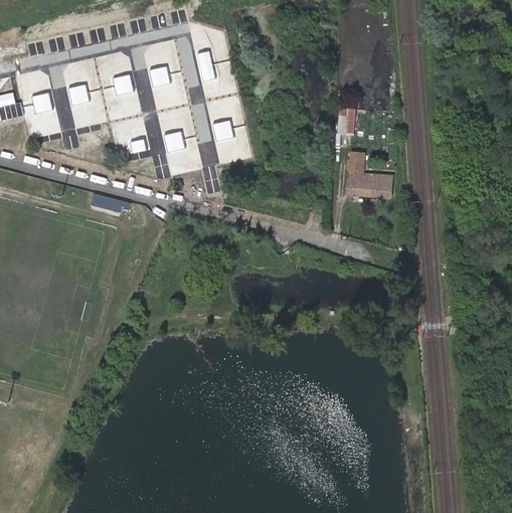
[(374,0),(375,11),(382,10),(382,17),(386,17),(384,0),(374,0)]
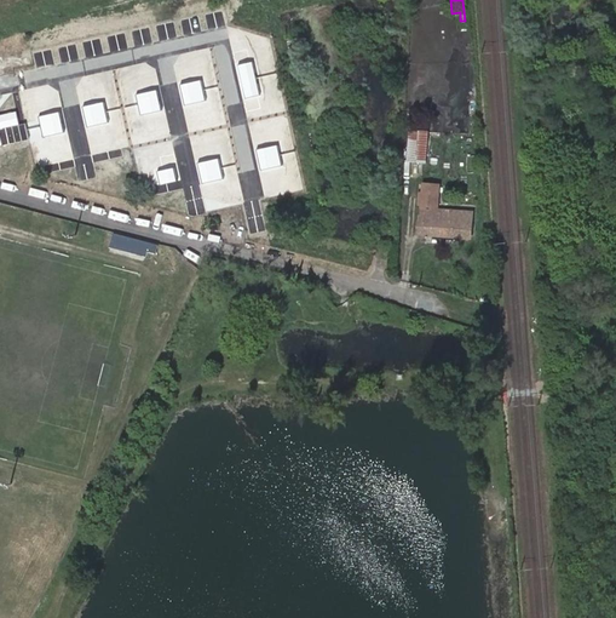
[(191,76),(207,73),(200,46),(184,50),(191,76)]
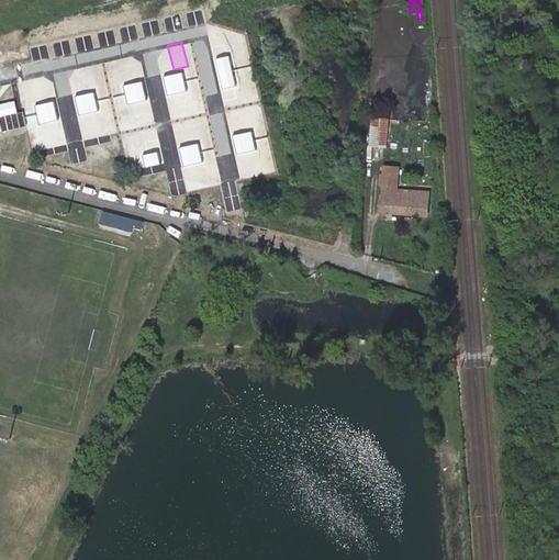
[(224,64),(214,66),(217,78),(226,76),(224,64)]
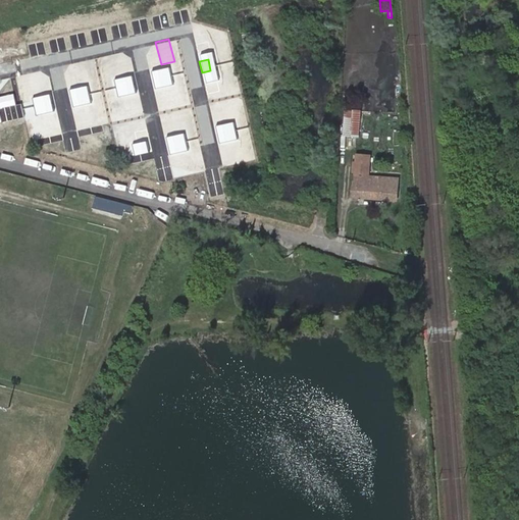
[(76,69),(81,85),(94,81),(90,65),(76,69)]
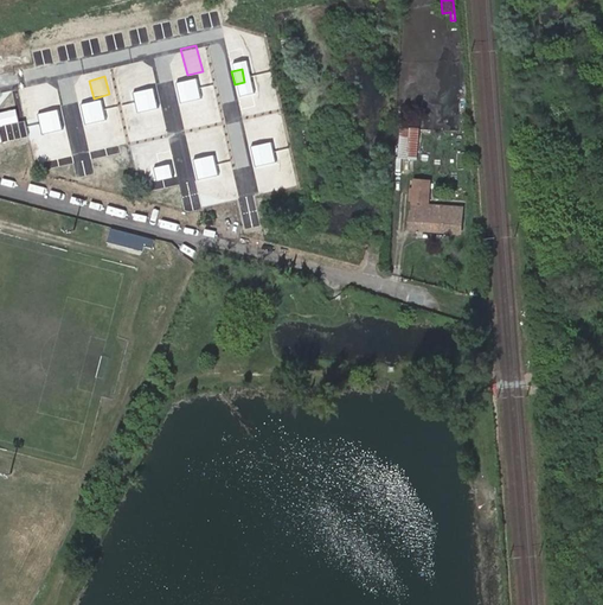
[(185,82),(173,84),(175,96),(186,94),(185,82)]
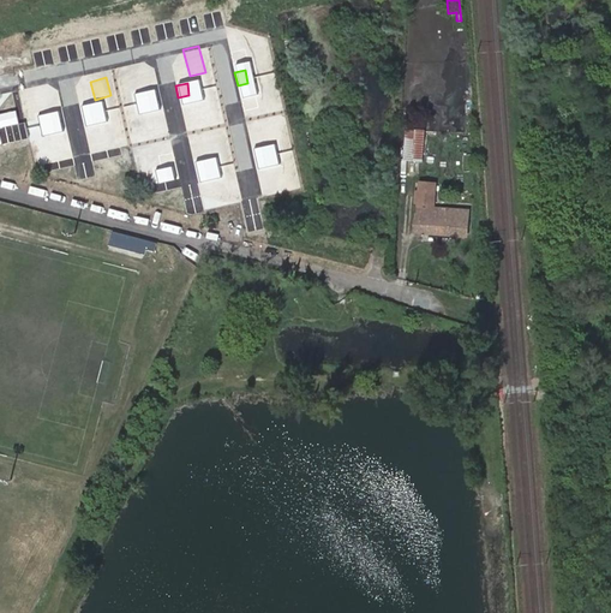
[(154,90),(142,93),(144,105),(156,102),(154,90)]
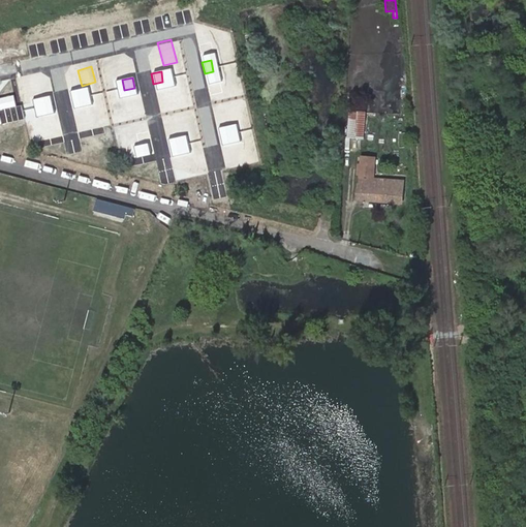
[(168,91),(172,105),(185,102),(182,88),(168,91)]
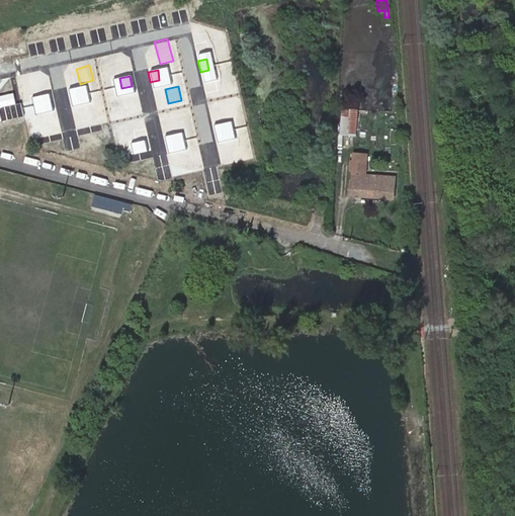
[(77,87),(67,89),(69,100),(79,98),(77,87)]
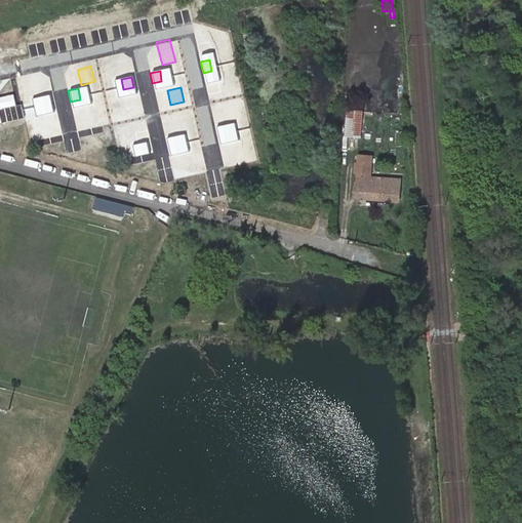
[(48,94),(38,97),(41,109),(51,106),(48,94)]
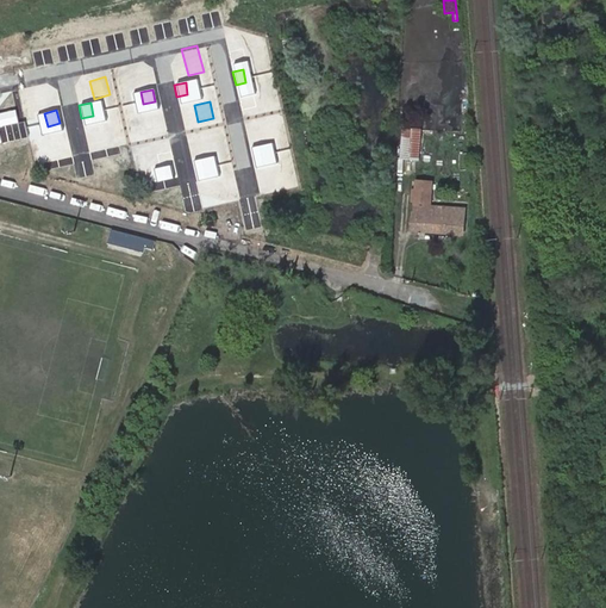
[(25,118),(0,123),(0,135),(1,141),(29,135),(25,118)]
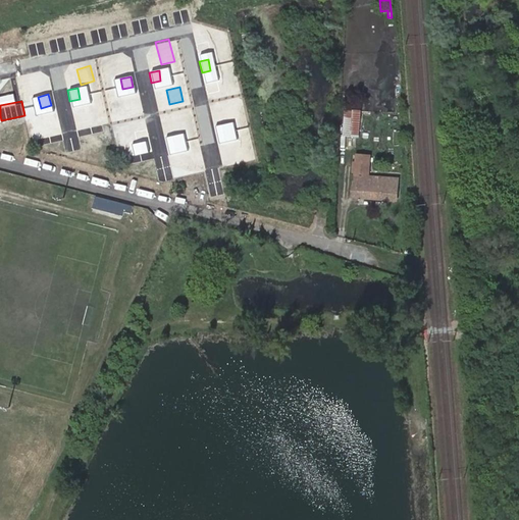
[(356,110),(343,109),(342,134),(355,135),(356,110)]
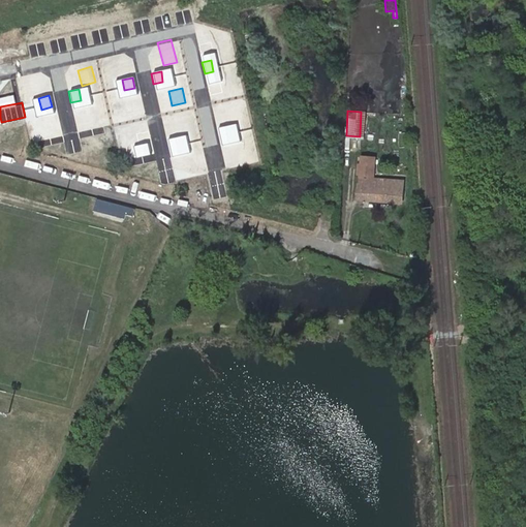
[(226,126),(217,128),(219,138),(228,136),(226,126)]
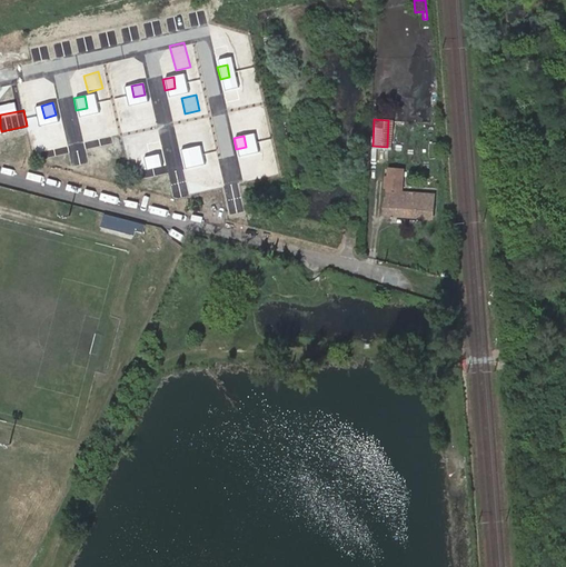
[(189,148),(179,150),(181,162),(191,160),(189,148)]
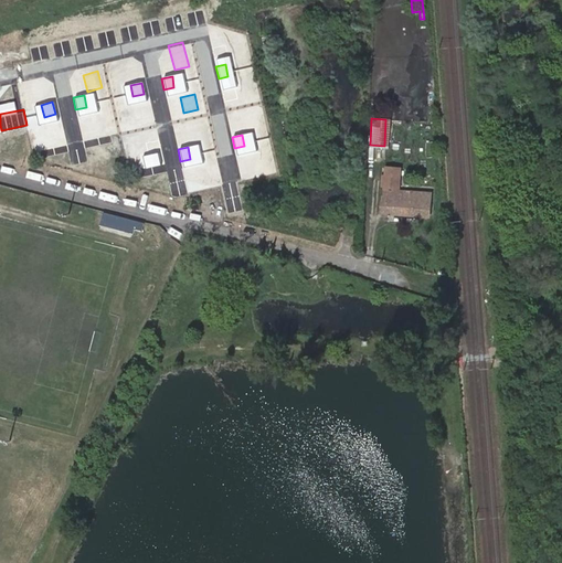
[(247,157),(251,166),(264,160),(262,152),(247,157)]
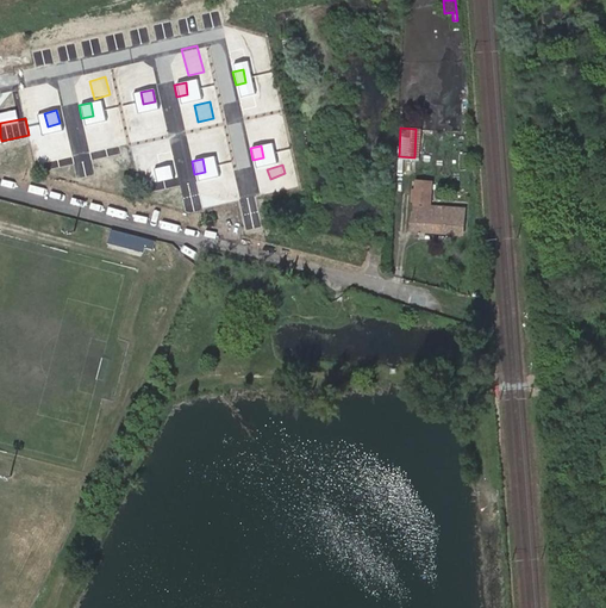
[(169,167),(158,168),(160,178),(170,175),(169,167)]
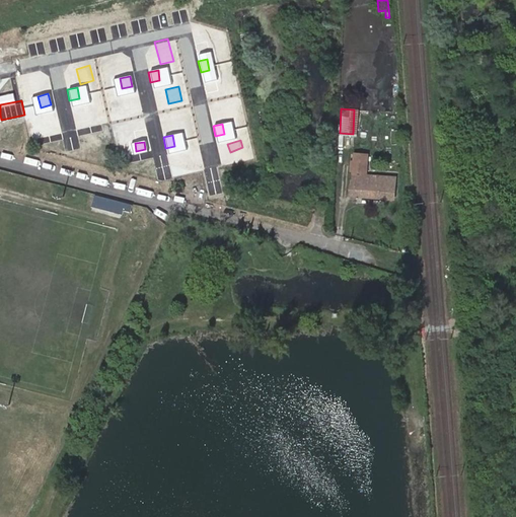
[(177,160),(191,159),(190,146),(176,147),(177,160)]
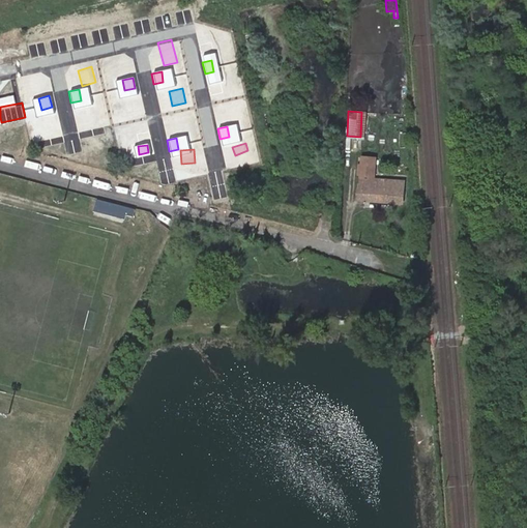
[(358,164),(357,175),(357,187),(354,188),(354,199),(401,203),(402,179),(371,177),(372,156),(359,156),(358,164)]
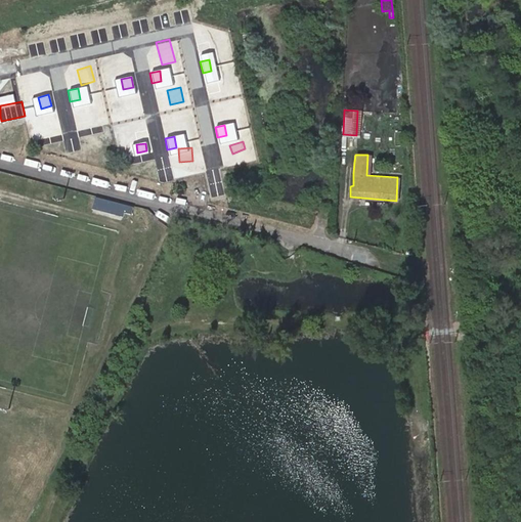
[(89,208),(120,216),(121,211),(127,213),(129,206),(92,196),(89,208)]
